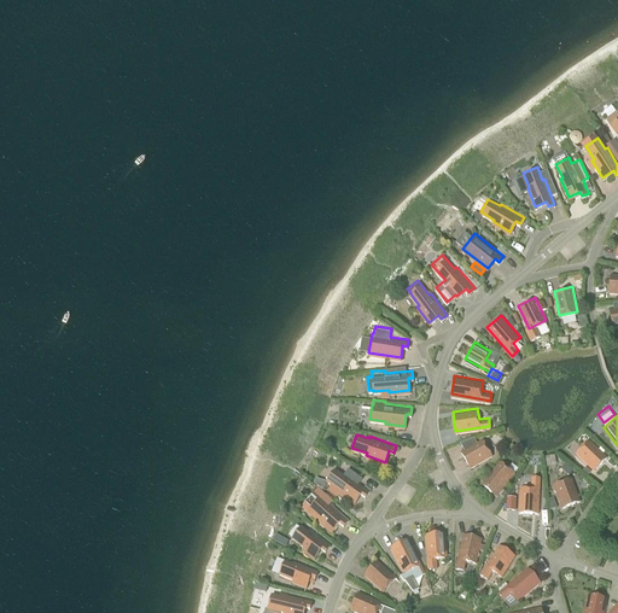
[(470,465),(491,453),(482,437),(461,449),(470,465)]
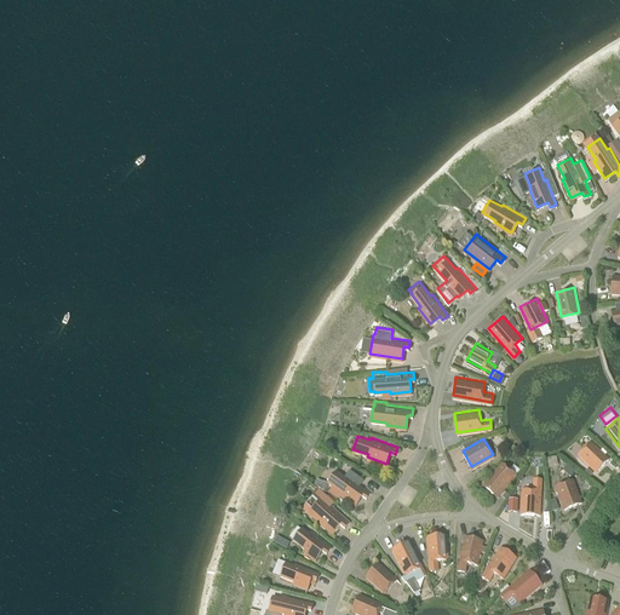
[(596,470),(609,455),(591,438),(578,452),(596,470)]
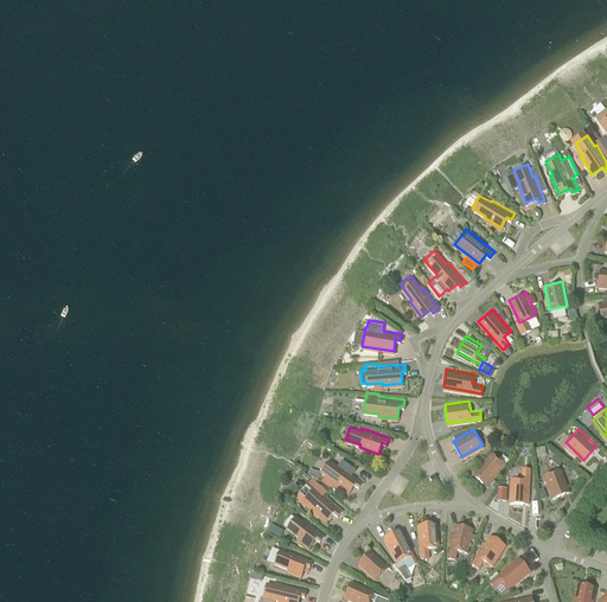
[(486,484),(505,462),(491,450),(472,472),(486,484)]
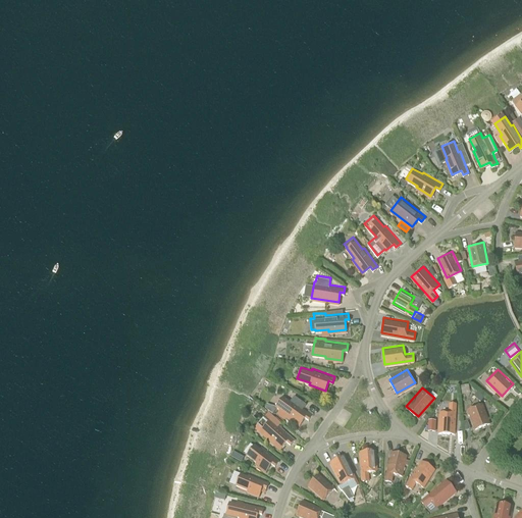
[(305,418),(309,414),(292,399),(291,400),(282,393),(274,402),(283,411),(282,412),(295,423),(302,416),(305,418)]
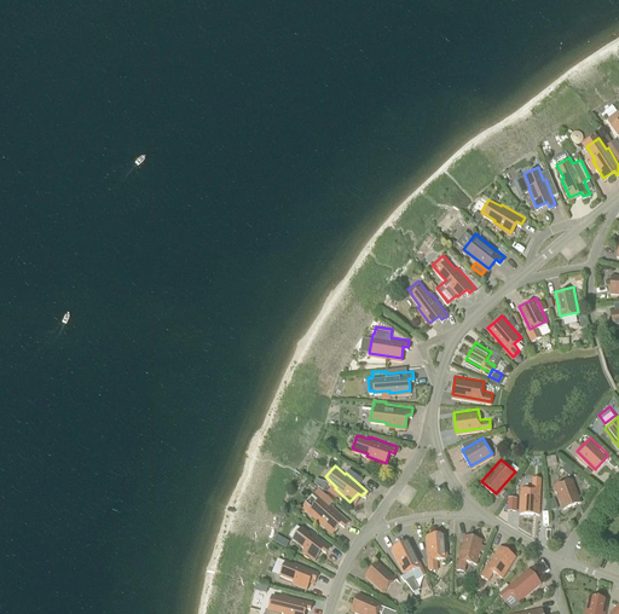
[(563,505),(580,499),(572,476),(554,482),(563,505)]
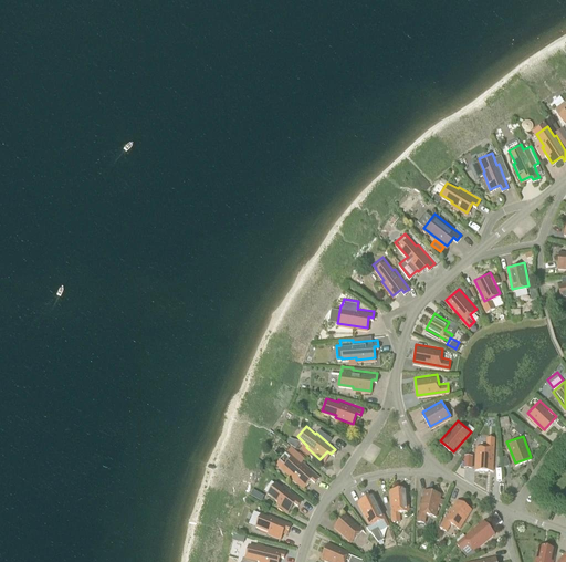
[(492,468),(493,446),(477,445),(475,467),(492,468)]
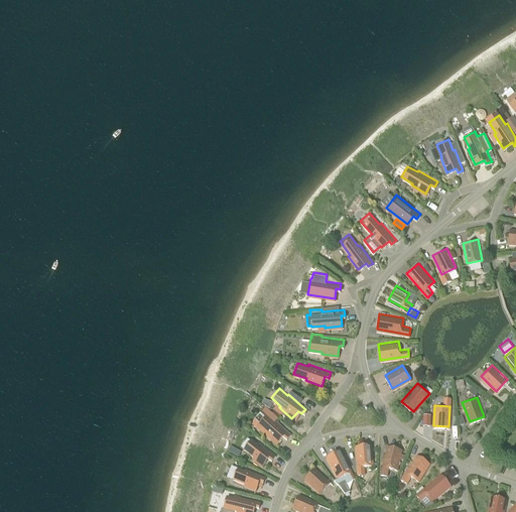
[(283,434),(286,437),(290,432),(275,419),(278,416),(270,409),(267,412),(257,424),(276,442),(283,434)]
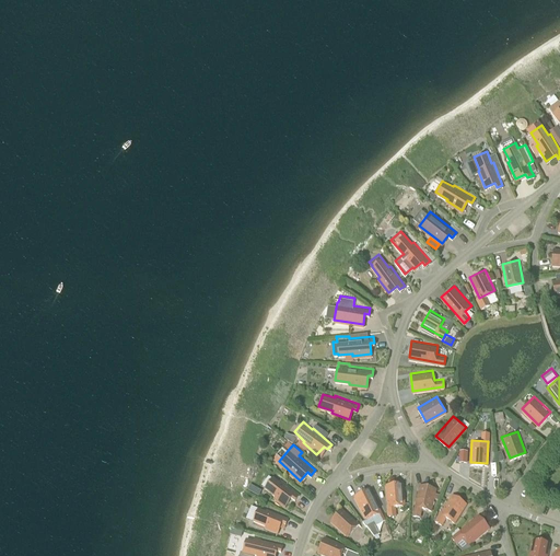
[(294,498),(299,493),(284,482),(283,484),(272,475),(265,486),(275,494),(273,496),(284,504),(291,495),(294,498)]
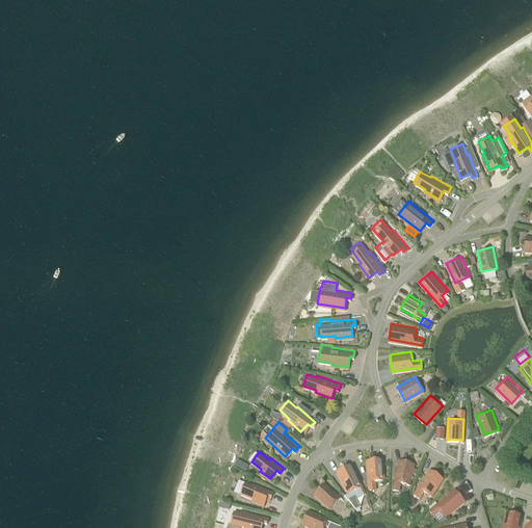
[(375,478),(384,478),(382,456),(367,457),(369,487),(375,486),(375,478)]
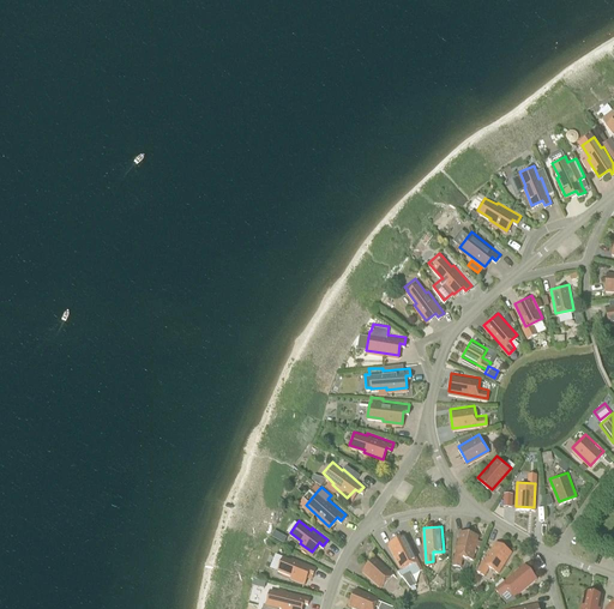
[(271,532),(282,538),(284,540),(287,535),(284,534),(274,528),(271,532)]
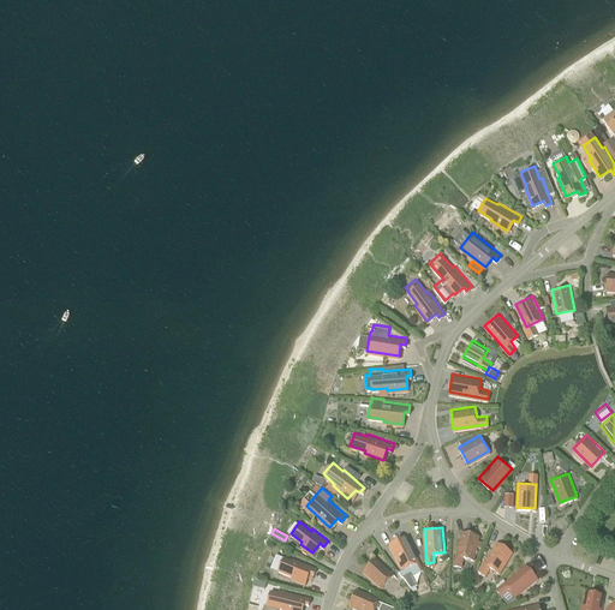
[(478,538),(479,533),(460,530),(453,563),(461,564),(463,555),(473,557),(477,544),(478,538)]
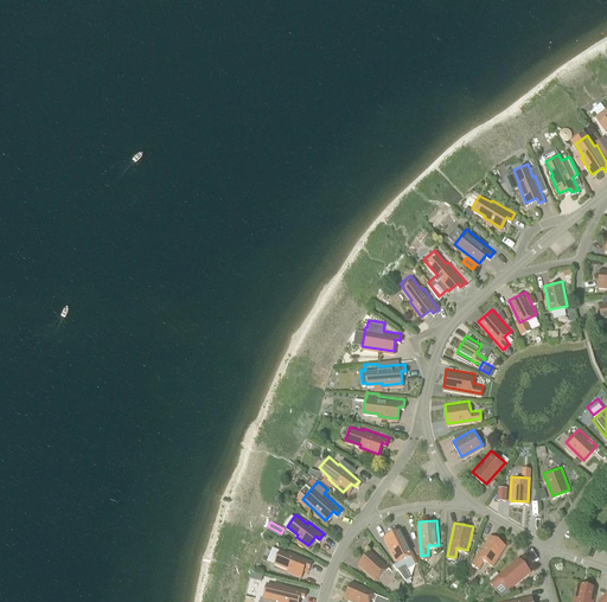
[(396,561),(413,552),(401,526),(384,535),(396,561)]
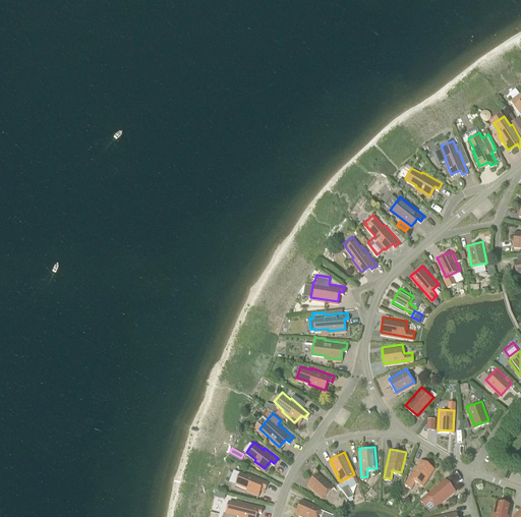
[(433,466),(420,458),(404,482),(410,486),(415,479),(422,483),(433,466)]
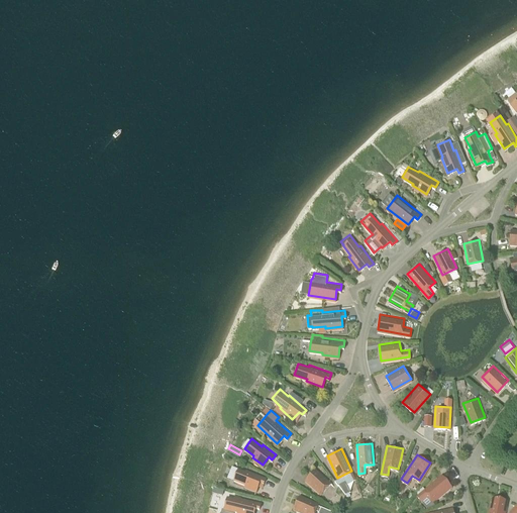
[(264,482),(266,476),(250,470),(249,472),(238,467),(233,478),(244,483),(244,485),(255,489),(260,480),(264,482)]
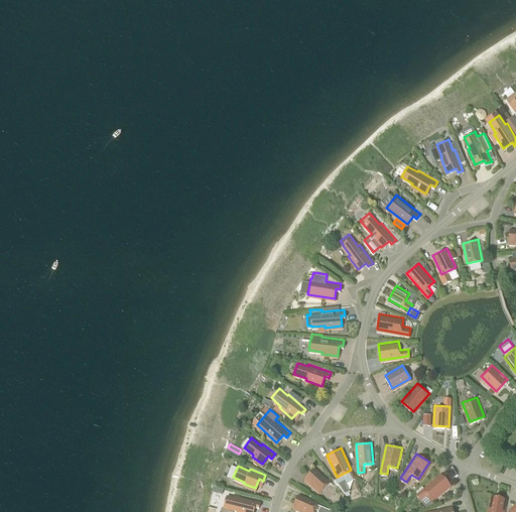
[(319,492),(330,480),(314,466),(304,478),(319,492)]
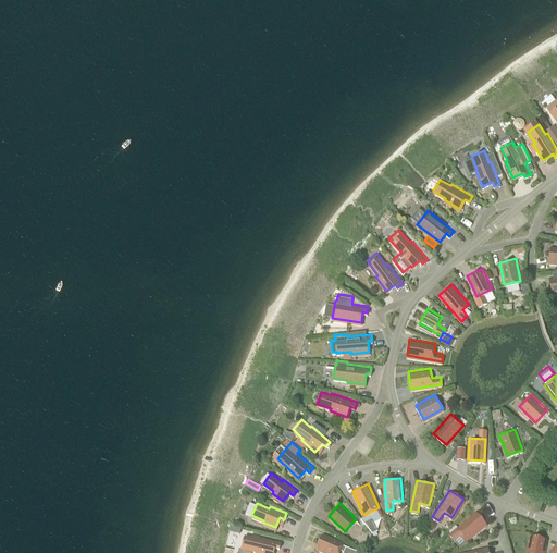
[(467,540),(486,523),(475,510),(448,532),(454,538),(460,532),(467,540)]
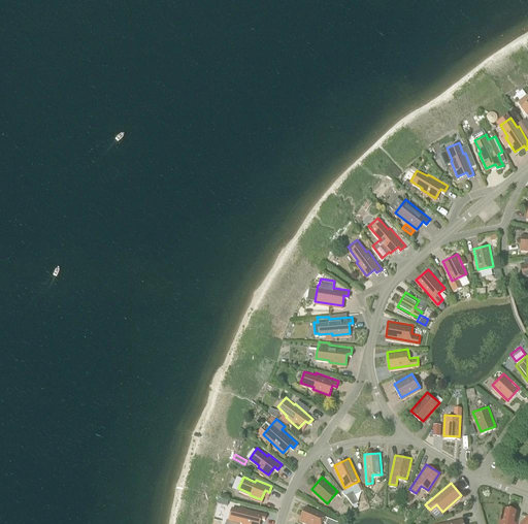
[(357,500),(354,492),(352,490),(349,491),(345,493),(353,502),(357,500)]
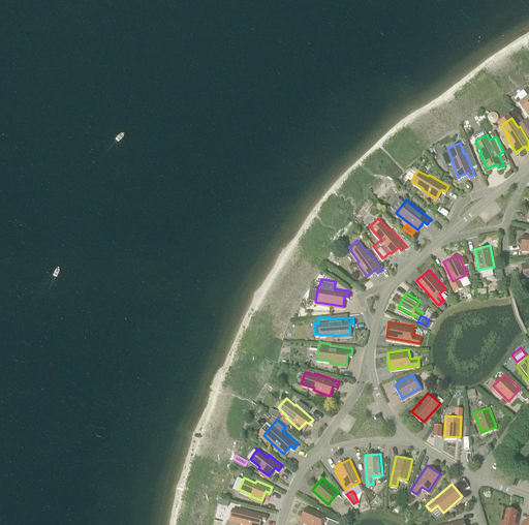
[(258,524),(261,518),(265,519),(267,513),(246,507),(246,505),(239,503),(239,507),(232,506),(229,519),(227,518),(225,524),(229,524),(238,524),(239,521),(243,522),(242,524),(247,524),(258,524)]
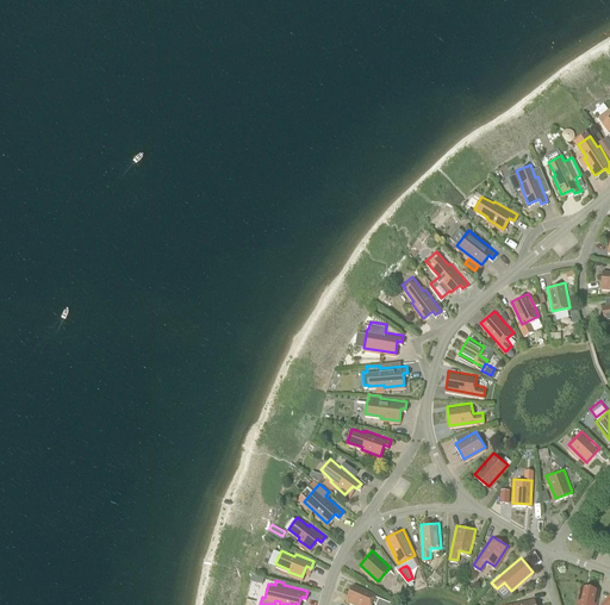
[(360,604),(369,604),(375,592),(354,581),(346,599),(360,604)]
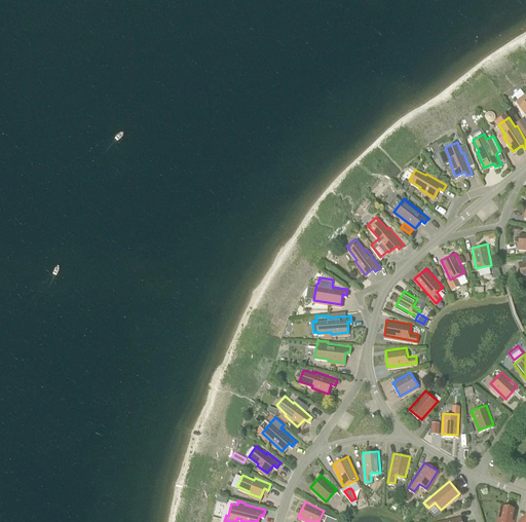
[(513,521),(517,507),(500,504),(496,521),(513,521)]
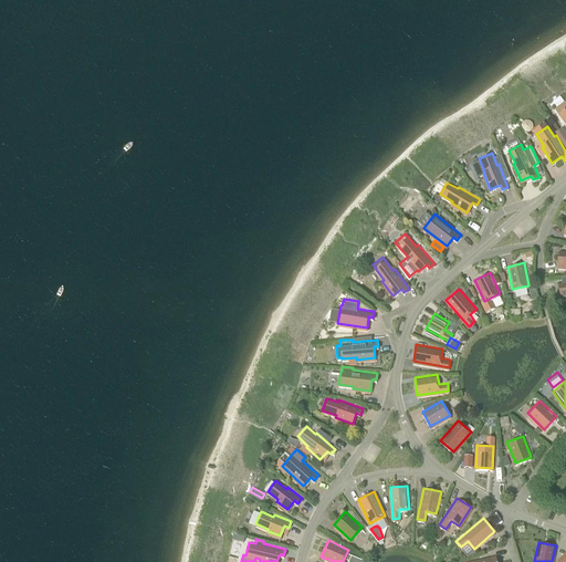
[(349,551),(346,559),(355,561),(359,561),(362,557),(349,551)]
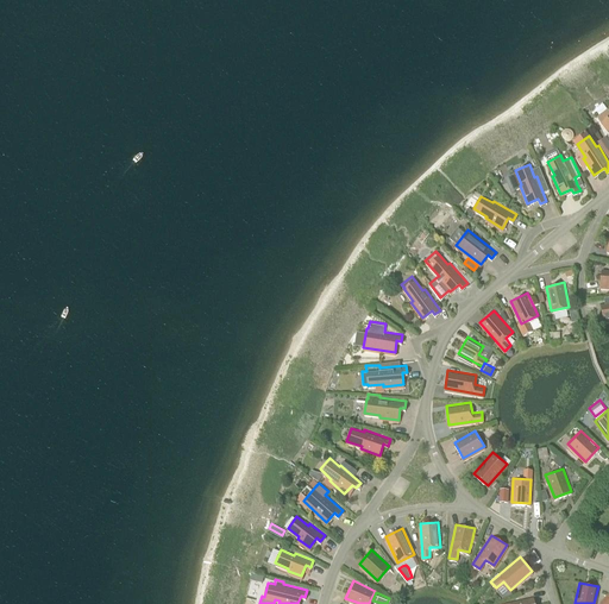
All buildings are outlined.
